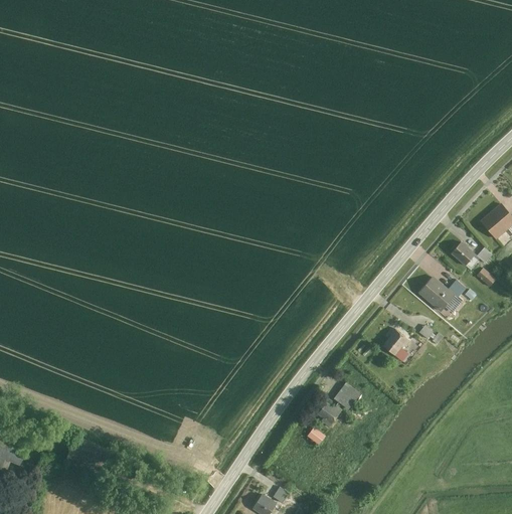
[(511,224),(511,215),(500,202),(480,221),(496,239),(511,224)]
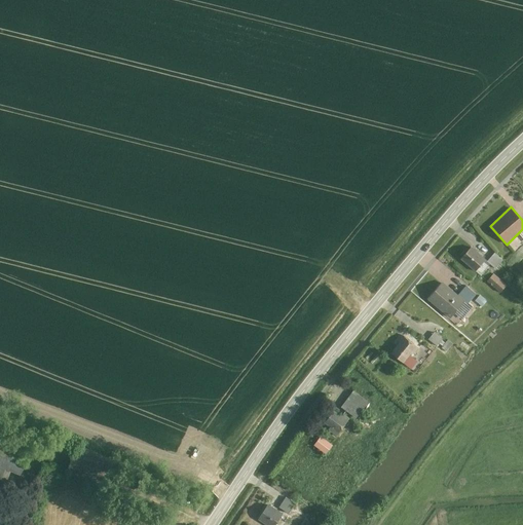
[(486,259),(471,247),(461,259),(477,271),(486,259)]
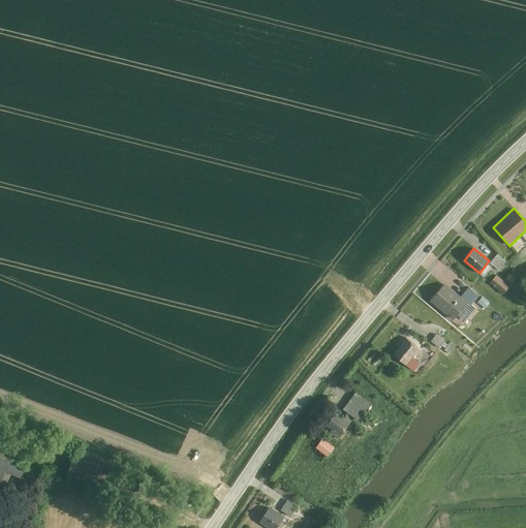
[(498,270),(505,261),(496,254),(489,262),(498,270)]
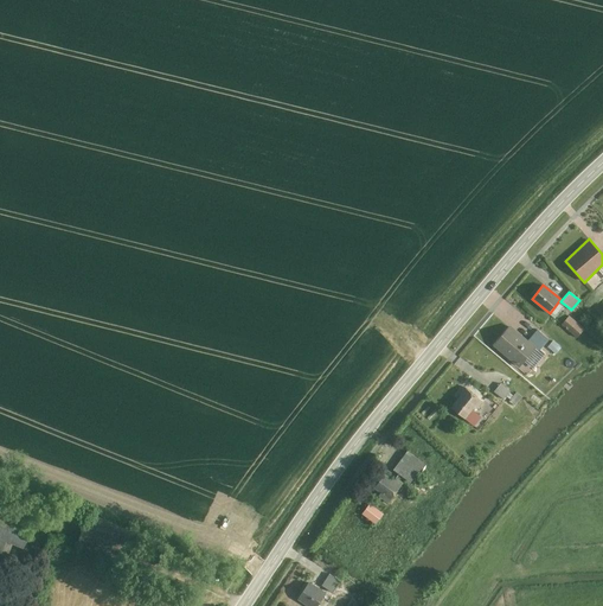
[(399,312),(408,319),(419,304),(411,297),(399,312)]
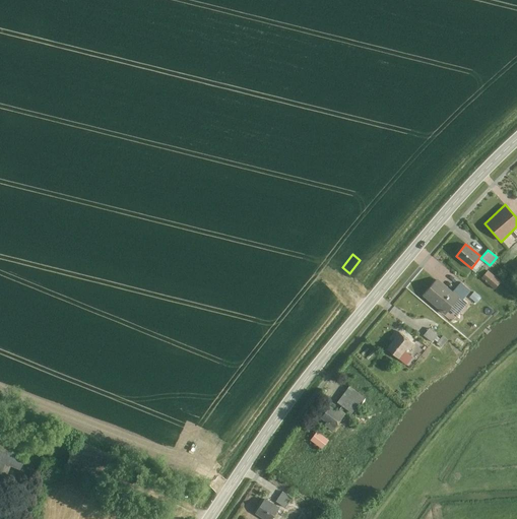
[(488,270),(480,278),(494,289),(501,281),(488,270)]
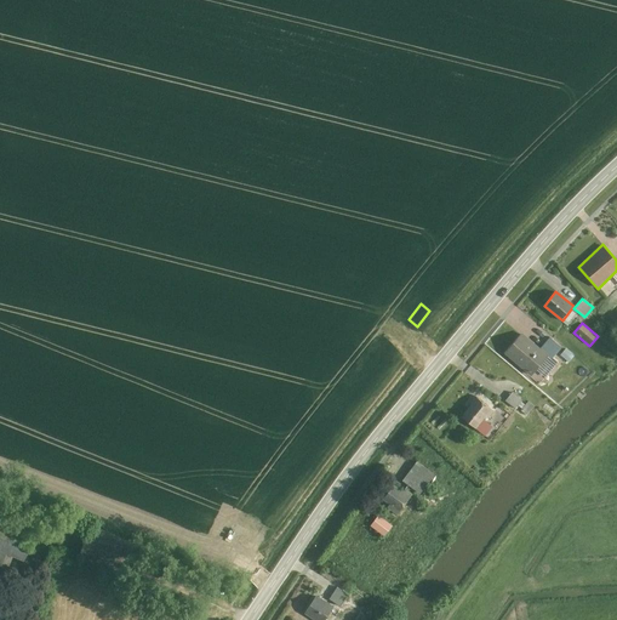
[(547,356),(520,333),(503,353),(530,375),(547,356)]
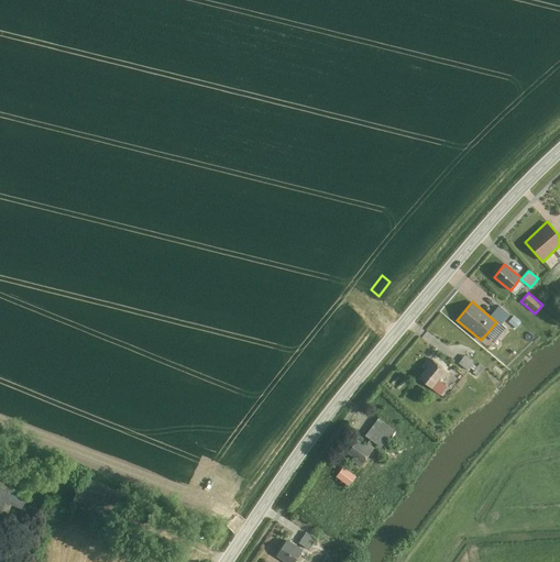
[(464,355),(458,363),(468,371),(474,363),(464,355)]
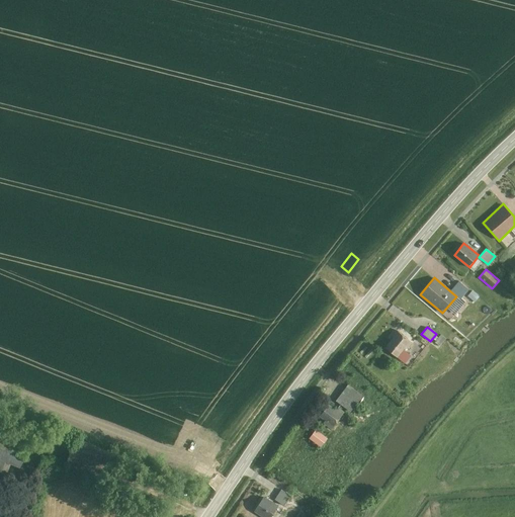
[(412,342),(395,329),(390,336),(393,337),(384,348),(396,356),(403,347),(406,350),(412,342)]
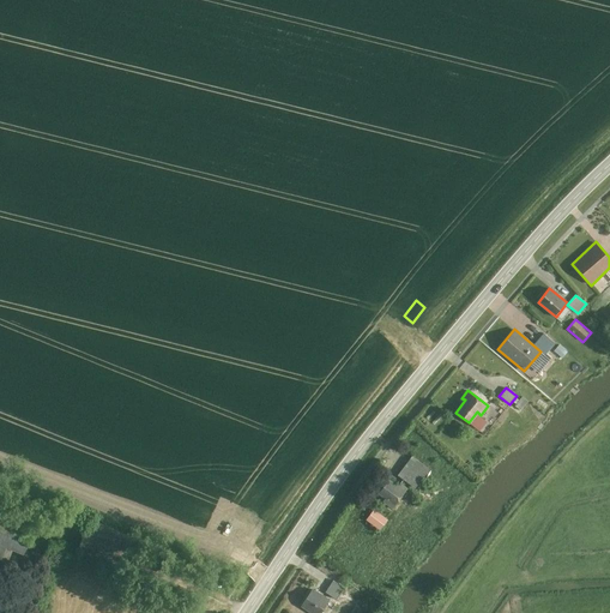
[(520,410),(527,401),(520,396),(514,406),(520,410)]
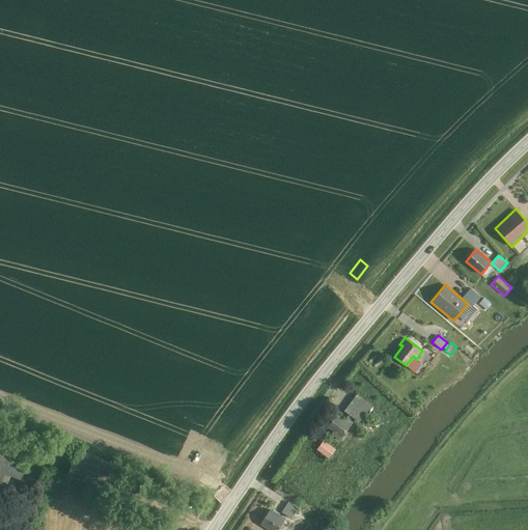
[(368,406),(355,395),(342,413),(346,416),(354,421),(356,422),(368,406)]
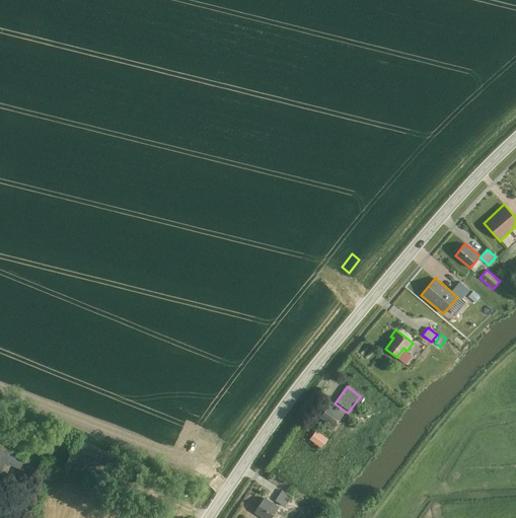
[(332,431),(346,412),(339,407),(337,411),(328,404),(319,418),(325,422),(323,425),(332,431)]
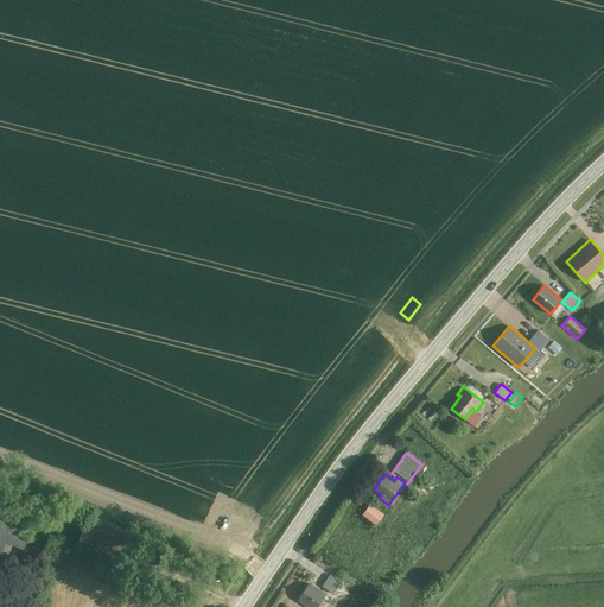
[(4,539),(25,548),(36,522),(5,510),(13,489),(0,484),(0,549),(4,539)]
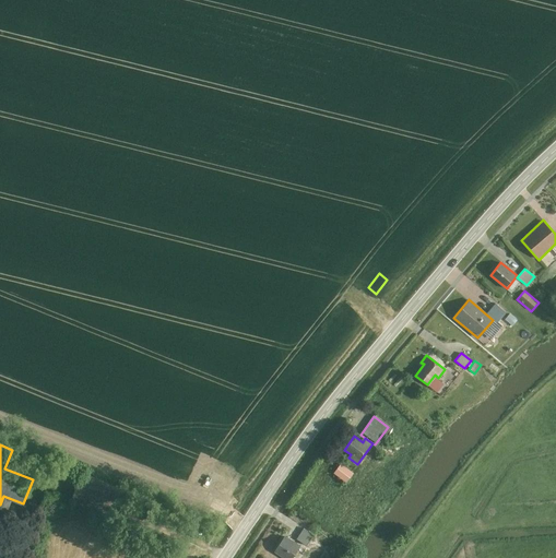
[(346,483),(354,472),(340,462),(333,473),(346,483)]
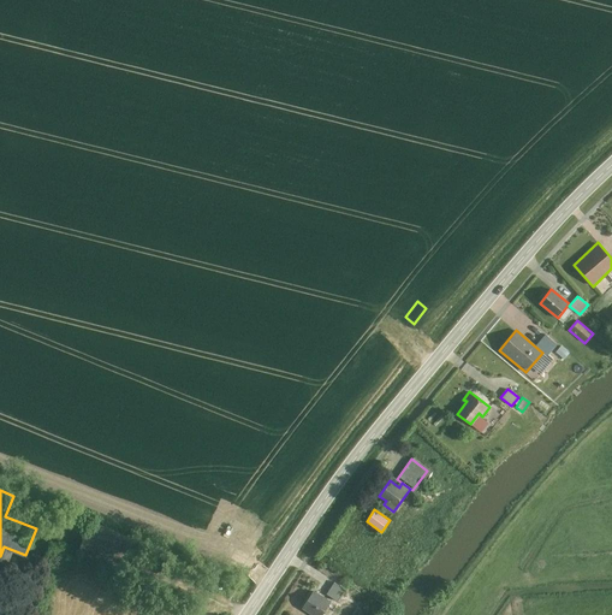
[(332,581),(326,596),(338,601),(344,587),(332,581)]
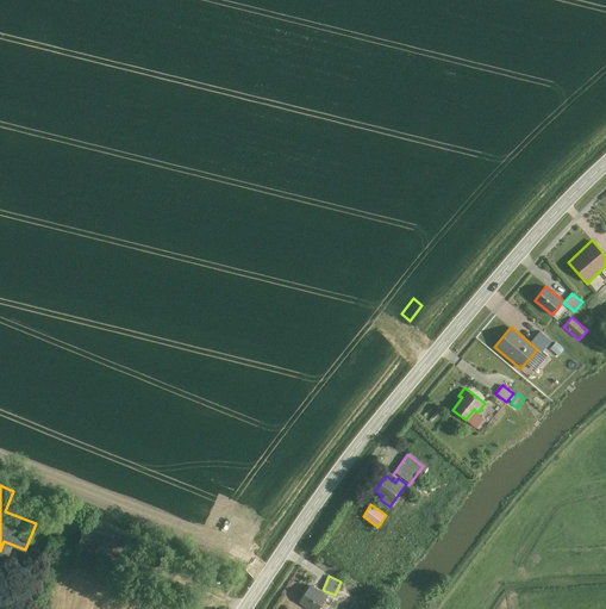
[(320,608),(329,596),(311,585),(299,603),(307,608),(320,608)]
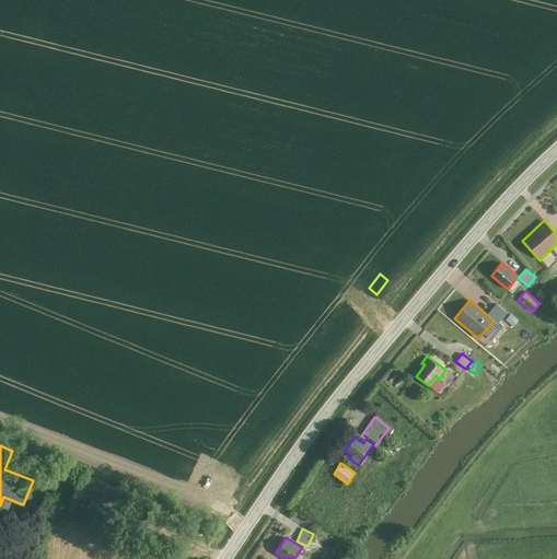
All buildings are outlined.
